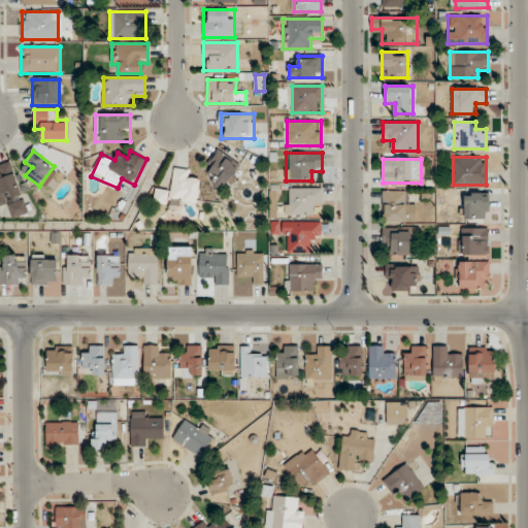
[(0,204),(21,199),(11,162),(0,164),(0,204)]
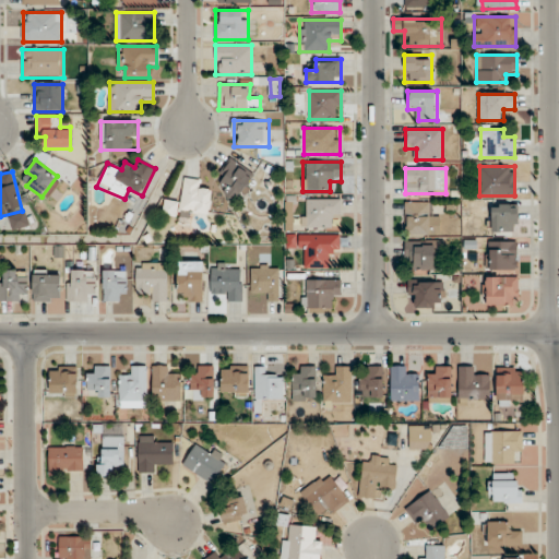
[(201,180),(183,178),(179,202),(165,200),(163,213),(207,219),(212,191),(200,189),(201,180)]
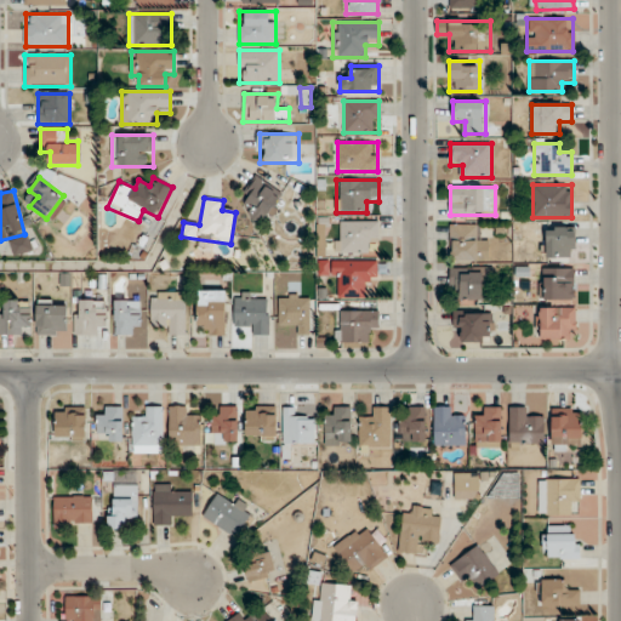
[(336,221),(336,254),(366,254),(366,243),(379,243),(379,221),(336,221)]
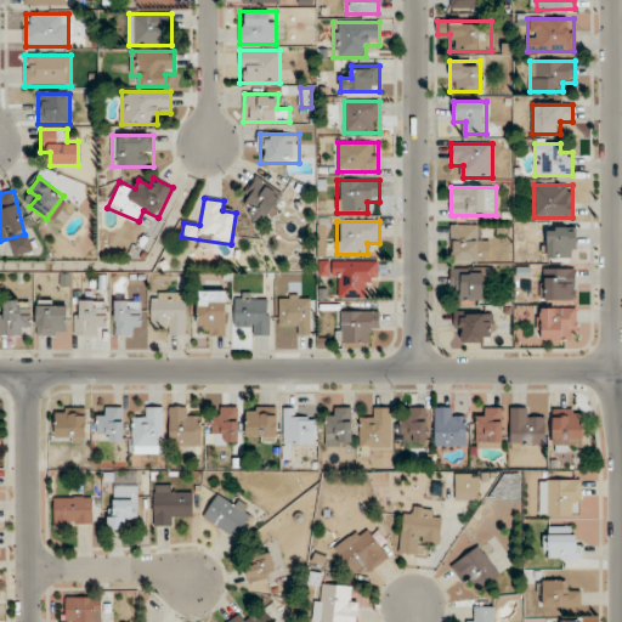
[(452,261),(490,261),(490,238),(478,238),(478,226),(452,226),(452,261)]
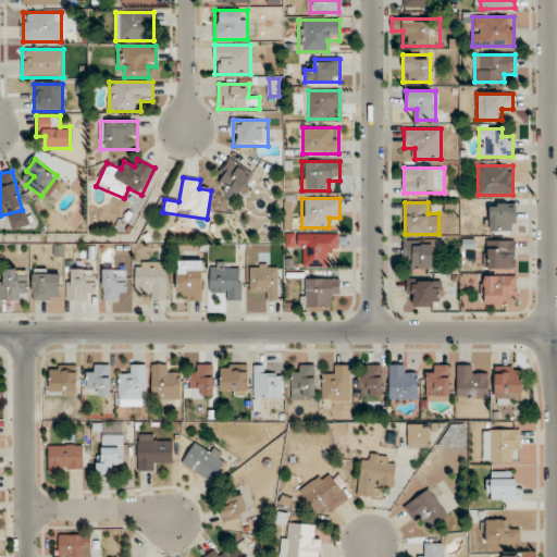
[(490,230),(515,230),(515,205),(490,205),(490,230)]
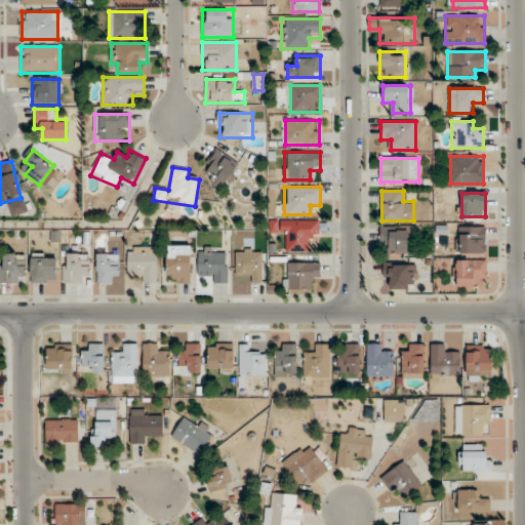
[(309,251),(309,241),(319,241),(319,220),(281,220),(281,242),(285,242),(285,251),(309,251)]
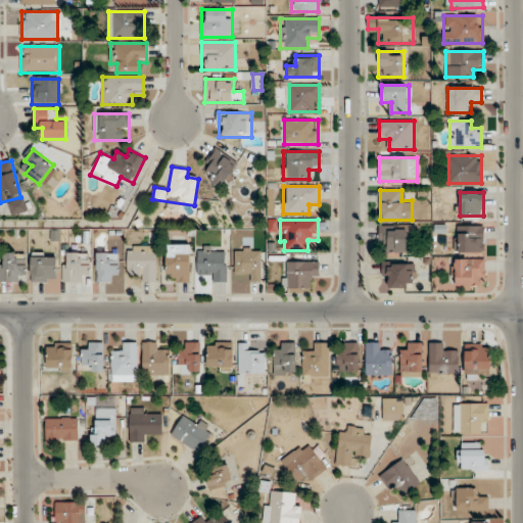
[(387,252),(411,252),(411,227),(379,227),(379,245),(387,245),(387,252)]
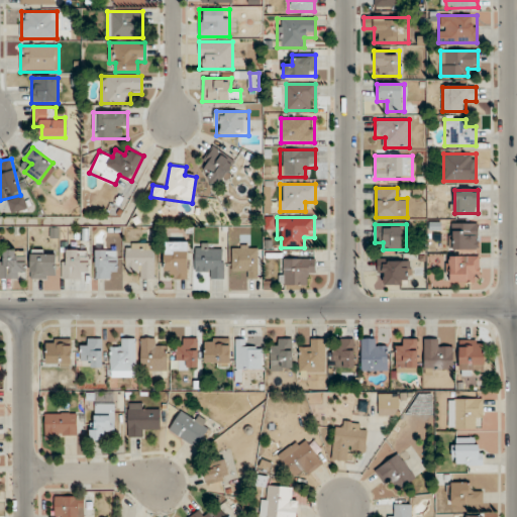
[(451,249),(477,249),(477,224),(451,224),(451,249)]
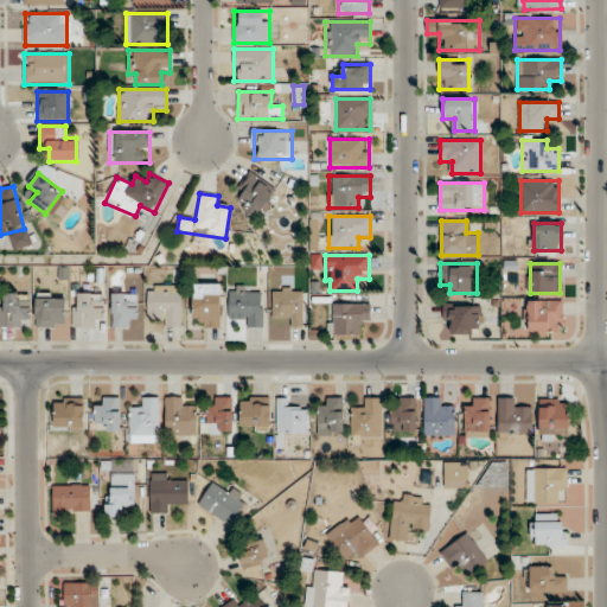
[(192,285),(192,327),(221,327),(221,285),(192,285)]
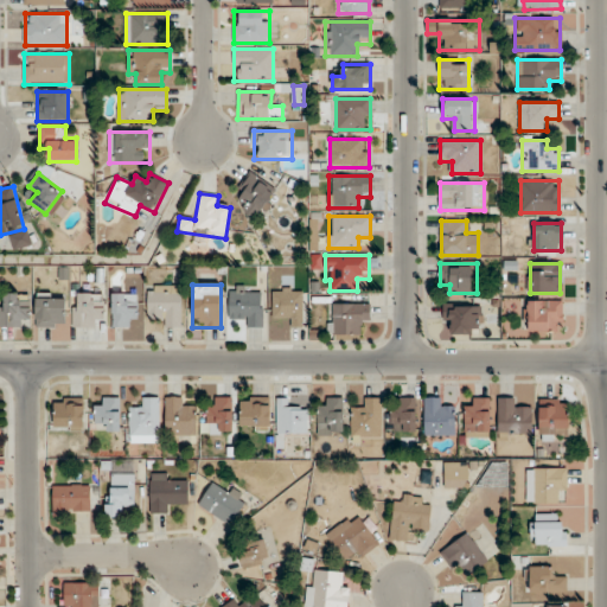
[(181,286),(148,286),(148,315),(158,315),(158,327),(181,327),(181,286)]
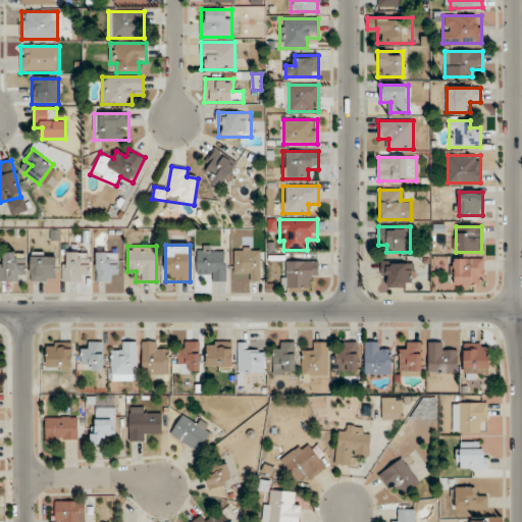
[(197,271),(206,271),(206,281),(226,281),(225,248),(197,248),(197,271)]
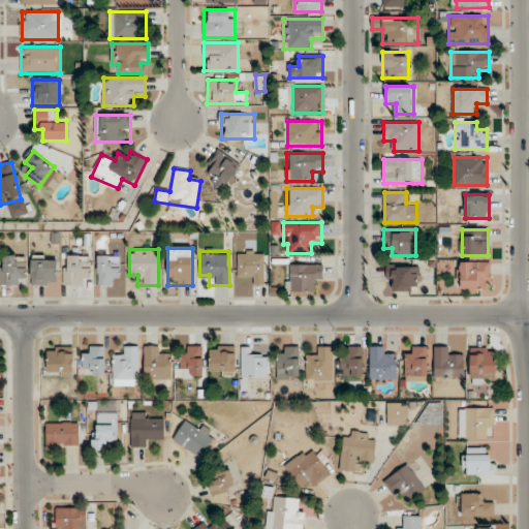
[(238,275),(254,275),(254,286),(263,286),(263,251),(238,251),(238,275)]
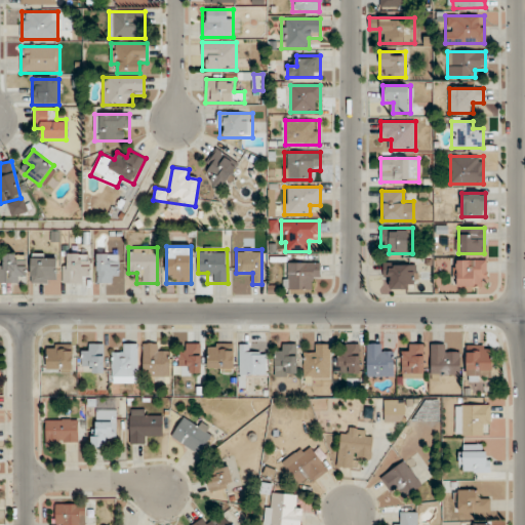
[(25,253),(0,253),(0,283),(25,284),(25,253)]
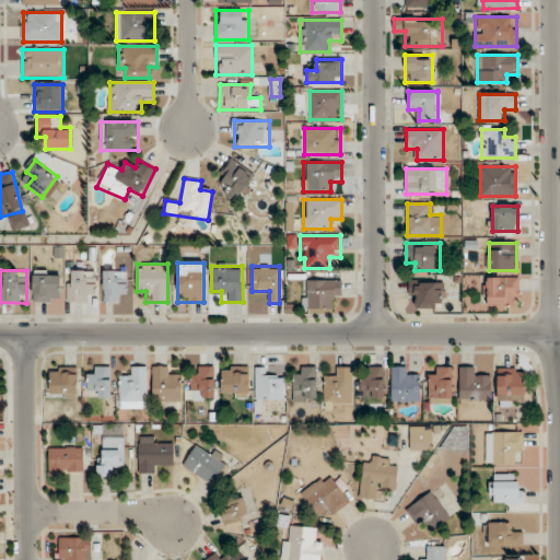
[(126,270),(104,270),(104,302),(126,302),(126,270)]
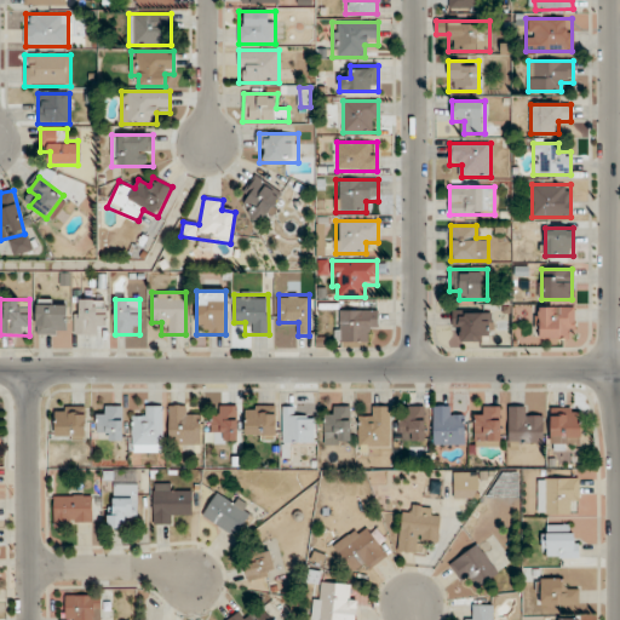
[(36,336),(67,336),(67,300),(36,300),(36,336)]
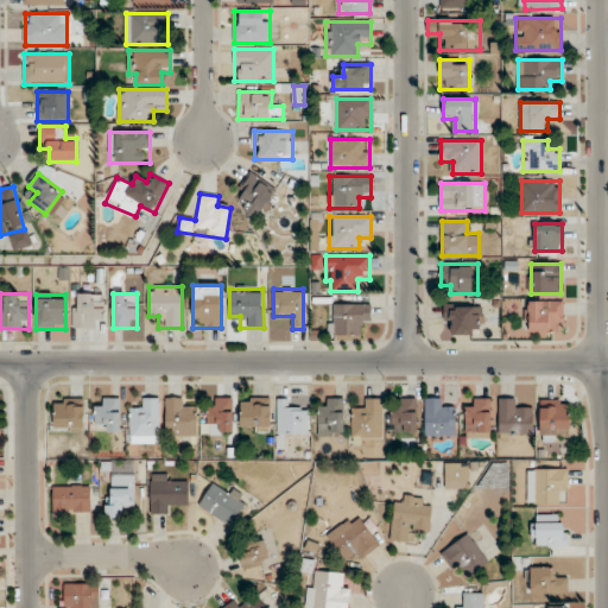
[(105,295),(73,295),(73,328),(105,328),(105,295)]
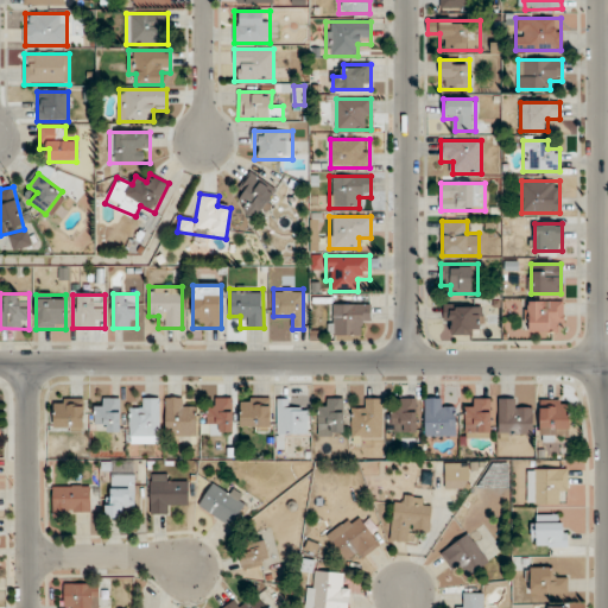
[(529,302),(529,333),(563,333),(563,302),(529,302)]
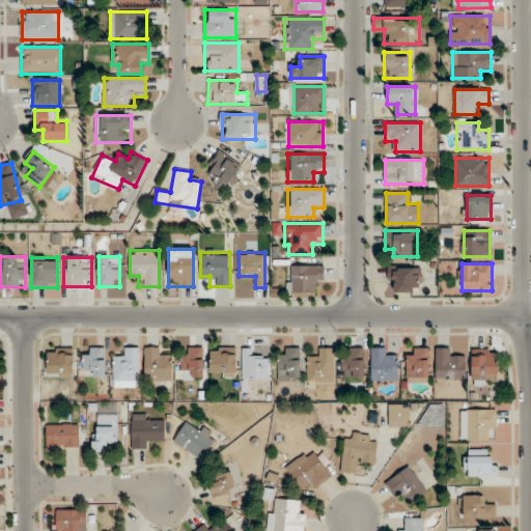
[(313,285),(324,285),(324,266),(287,266),(287,297),(313,297),(313,285)]
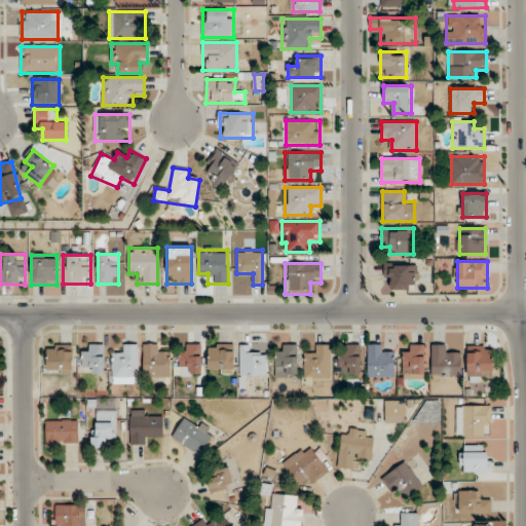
[(415,290),(415,265),(386,265),(386,290),(415,290)]
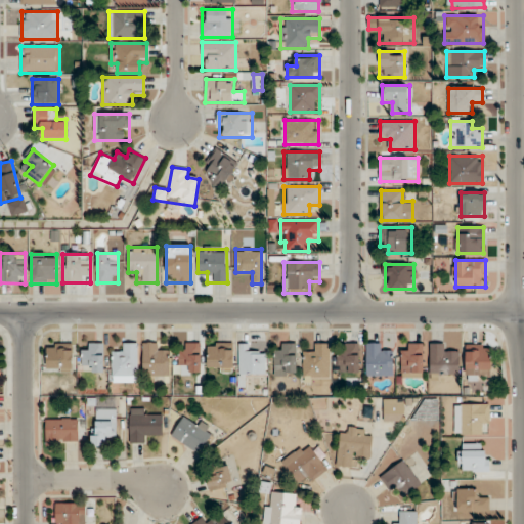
[(169,353),(160,353),(160,342),(142,342),(142,377),(169,377),(169,353)]
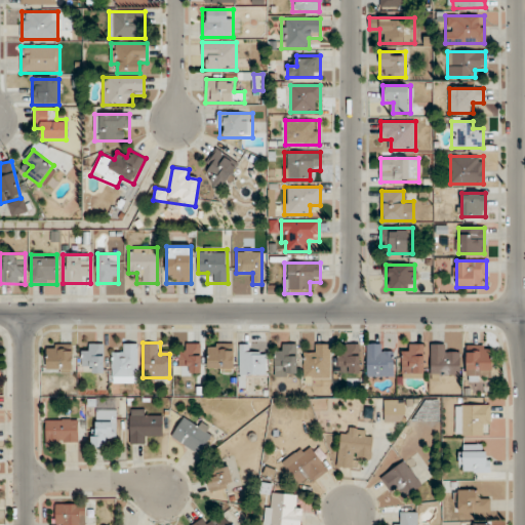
[(138,344),(121,344),(121,354),(112,354),(112,384),(138,384),(138,344)]
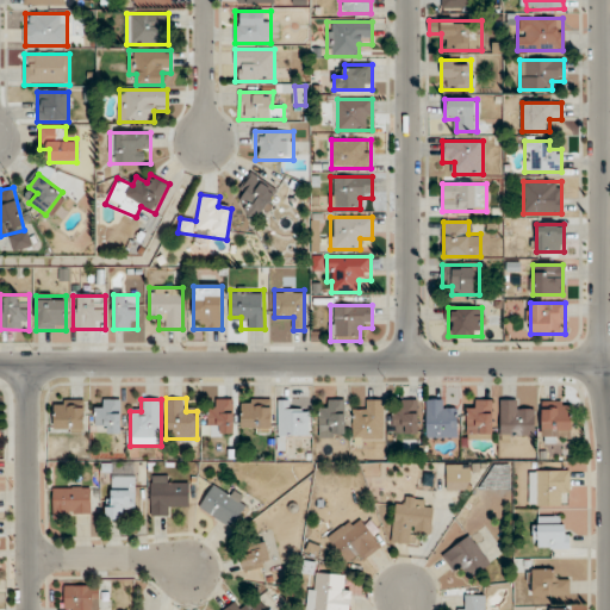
[(241,433),(271,433),(271,399),(241,399),(241,433)]
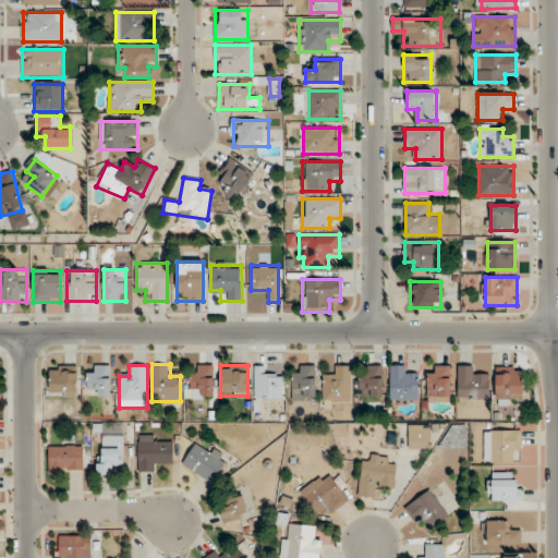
[(77,366),(50,366),(50,393),(77,393),(77,366)]
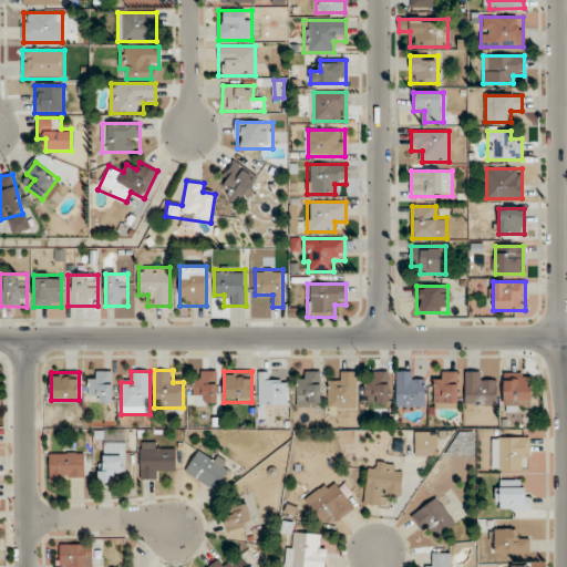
[(112,372),(88,372),(88,402),(112,402),(112,372)]
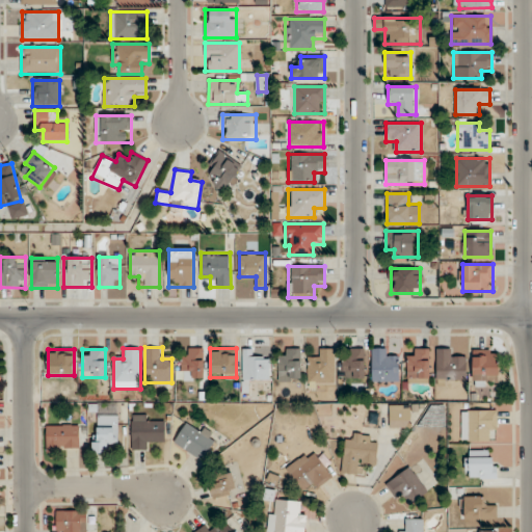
[(182,349),(182,370),(188,370),(188,377),(204,377),(204,349),(182,349)]
